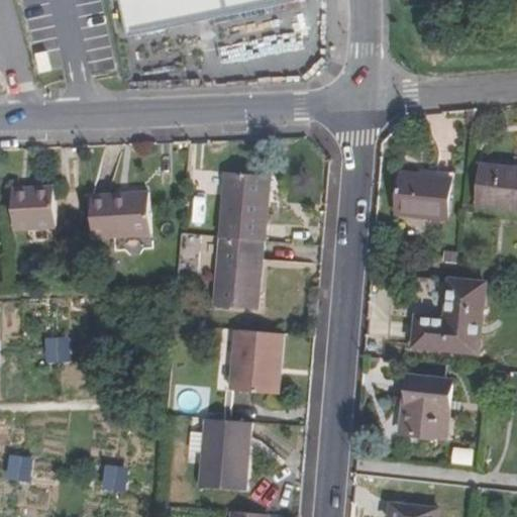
[(119,0),(126,36),(295,5),(294,0),(119,0)]
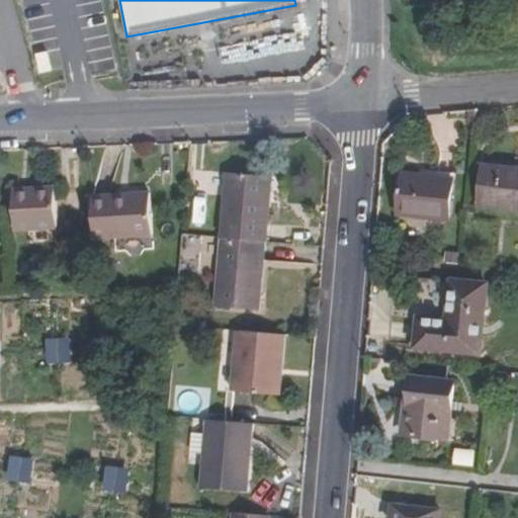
[(480,206),(501,208),(506,168),(484,166),(480,206)]
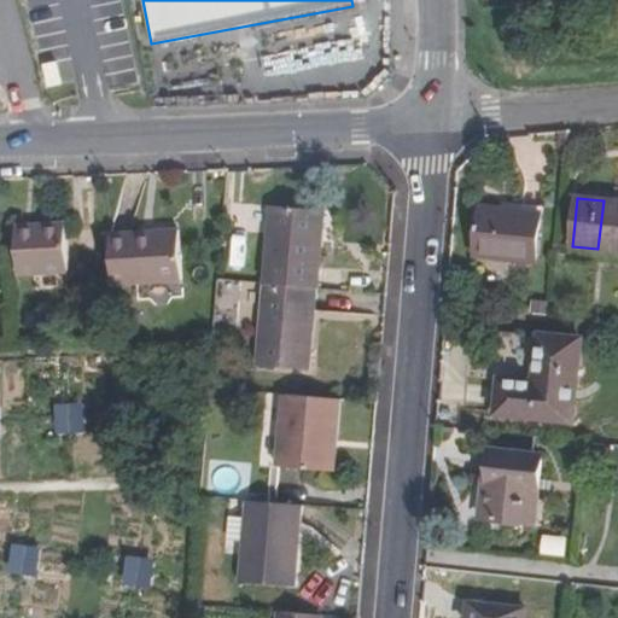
[(617,202),(604,200),(598,249),(617,250),(617,202)]
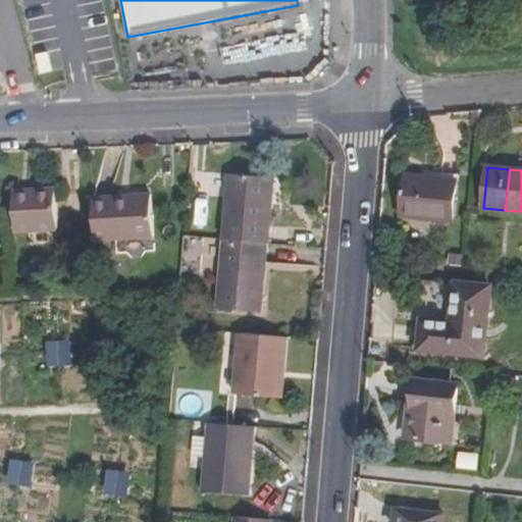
[(265,246),(267,246),(270,211),(262,210),(264,179),(225,177),(220,243),(265,246)]
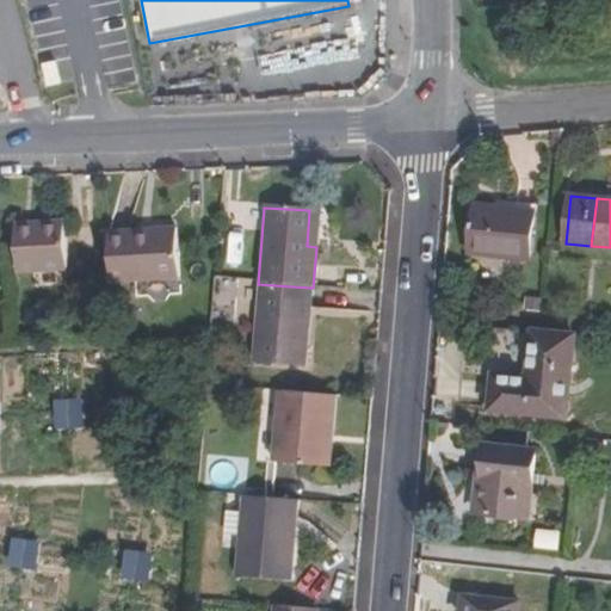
[(528,214),(480,209),(475,255),(522,260),(528,214)]
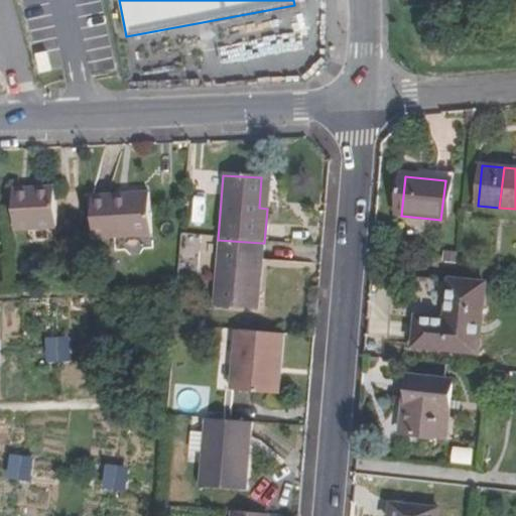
[(259,208),(267,209),(269,178),(261,177),(259,208)]
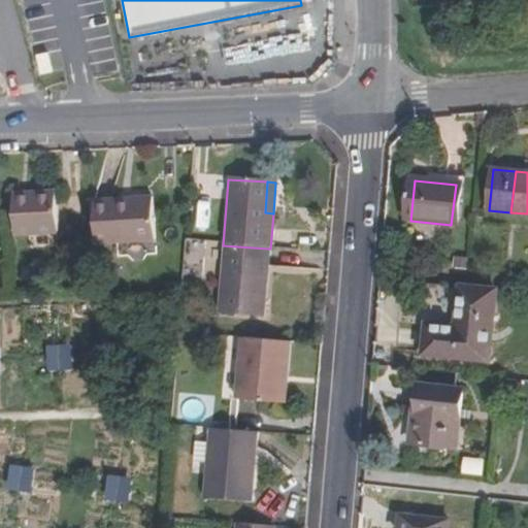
[(54,233),(55,196),(11,197),(11,235),(54,233)]
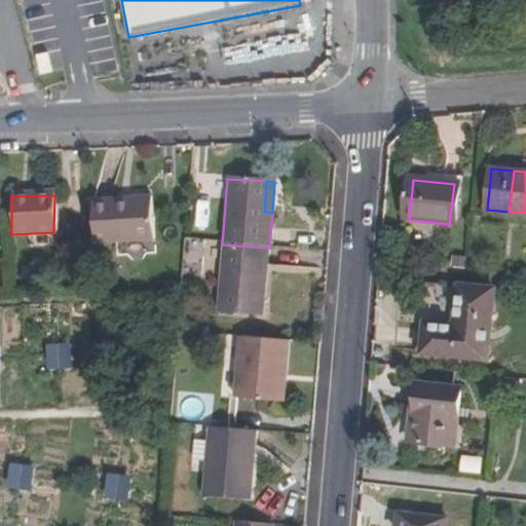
[(148,203),(89,205),(90,249),(149,248),(148,203)]
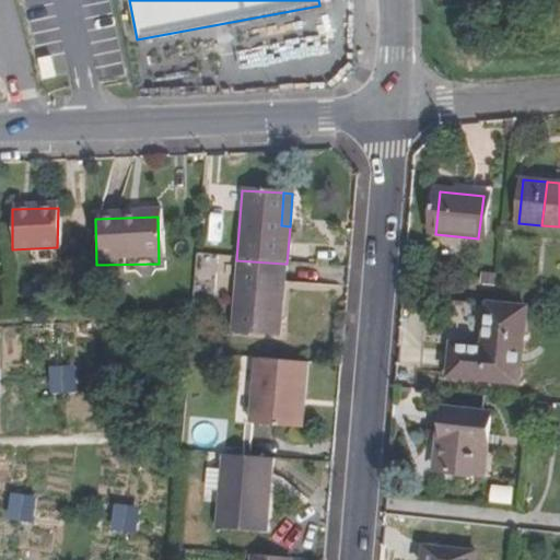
[(278,335),(284,264),(236,260),(230,331),(278,335)]
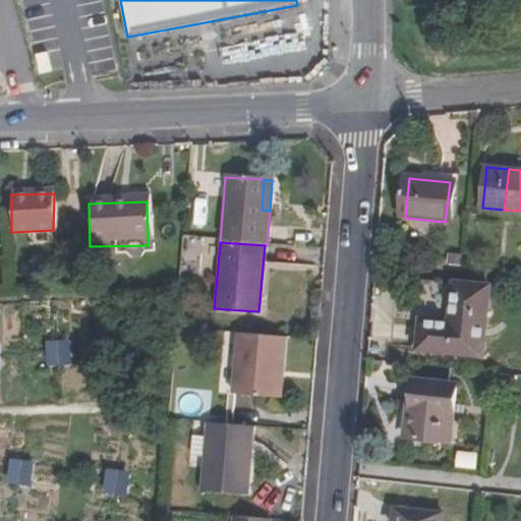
[(479,357),(486,287),(454,284),(450,325),(419,324),(417,351),(479,357)]
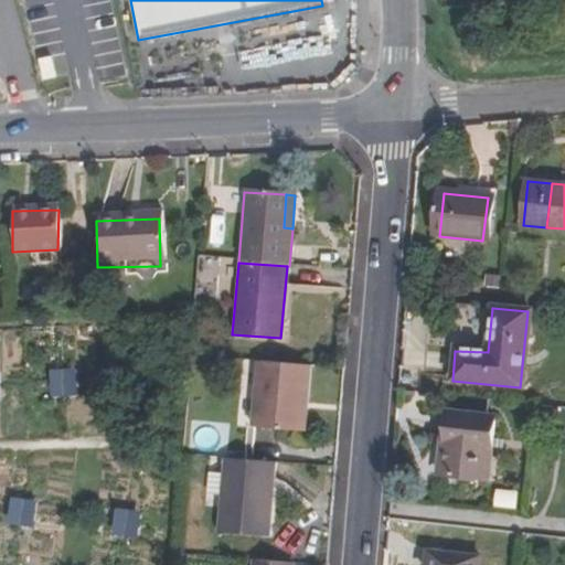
[(304,430),(308,365),(255,362),(251,426),(304,430)]
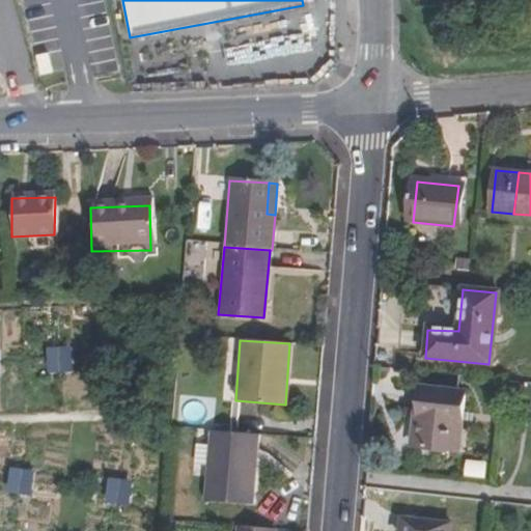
[(48,372),(74,371),(73,347),(47,348),(48,372)]
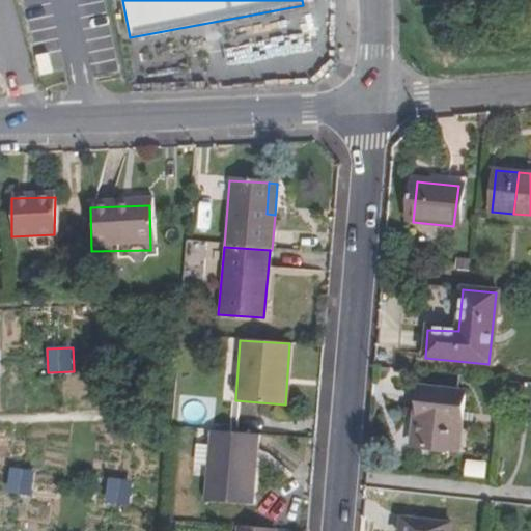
[(413,447),(458,451),(464,394),(418,390),(413,447)]
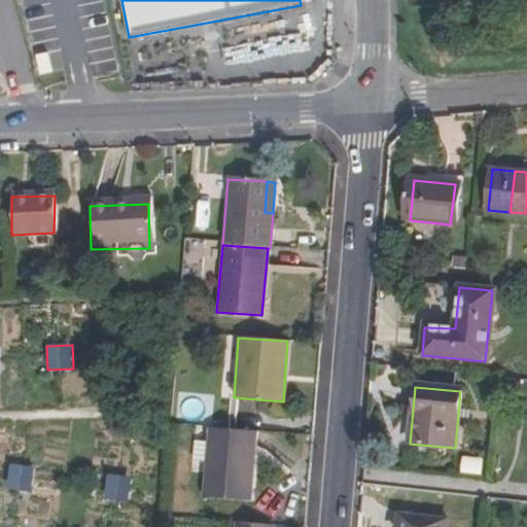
[(251,502),(256,432),(210,429),(205,498),(251,502)]
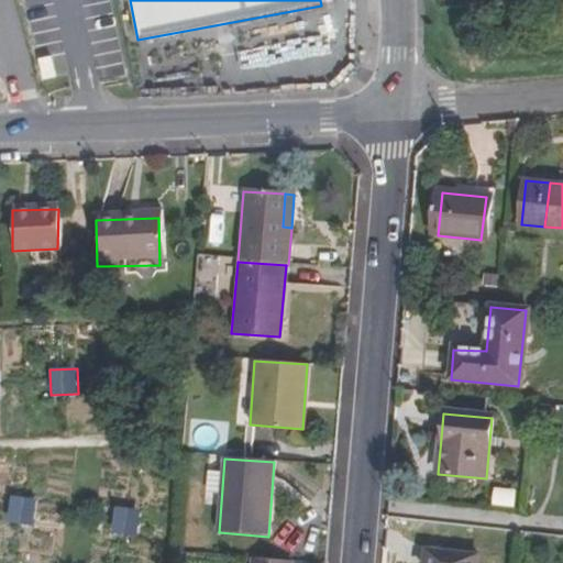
[(494,505),(517,507),(518,489),(496,488),(494,505)]
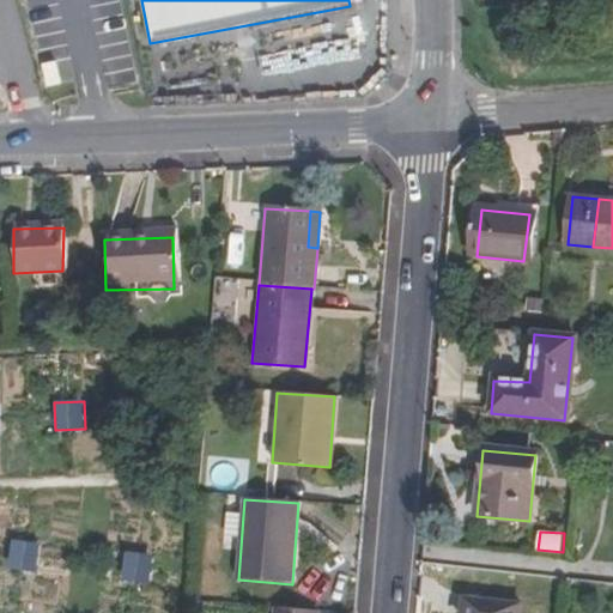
[(10,569),(37,571),(40,544),(12,541),(10,569)]
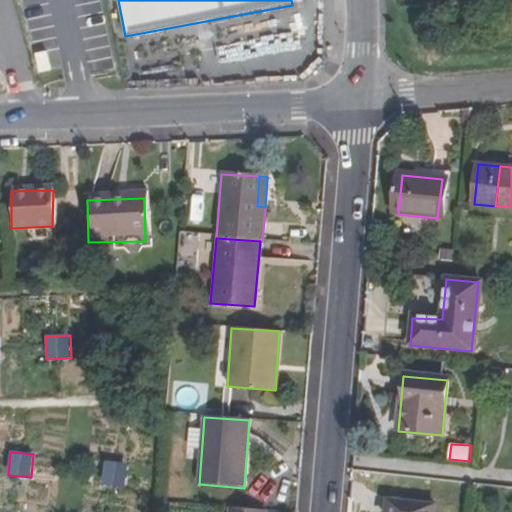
[(101,483),(124,487),(127,464),(104,461),(101,483)]
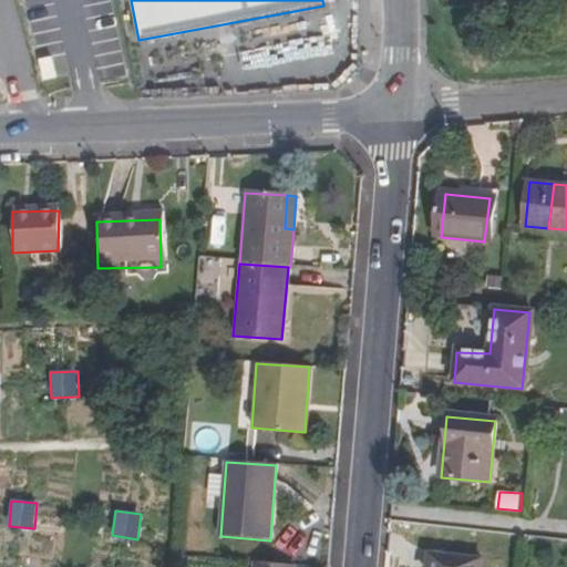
[(481,566),(482,558),(431,554),(430,566),(481,566)]
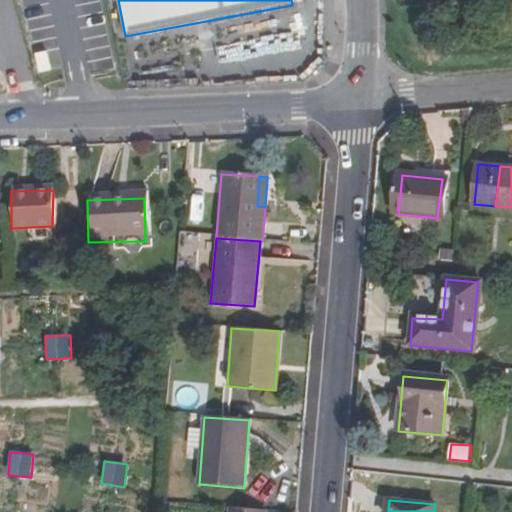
All buildings are outlined.
